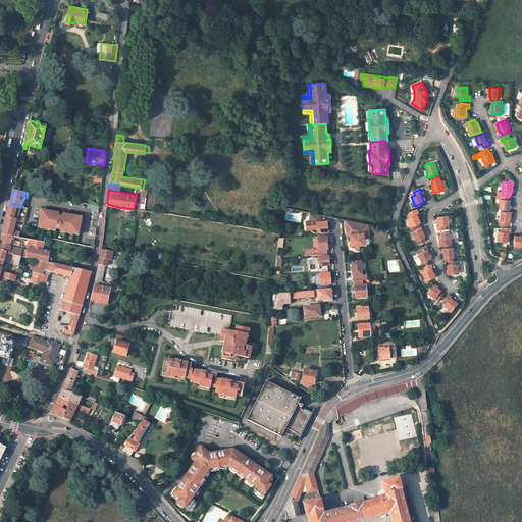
[(500,199),(500,208),(502,208),(501,210),(508,211),(508,209),(509,209),(509,207),(510,204),(510,199),(509,199),(509,196),(502,195),(501,198),(500,198),(500,199)]
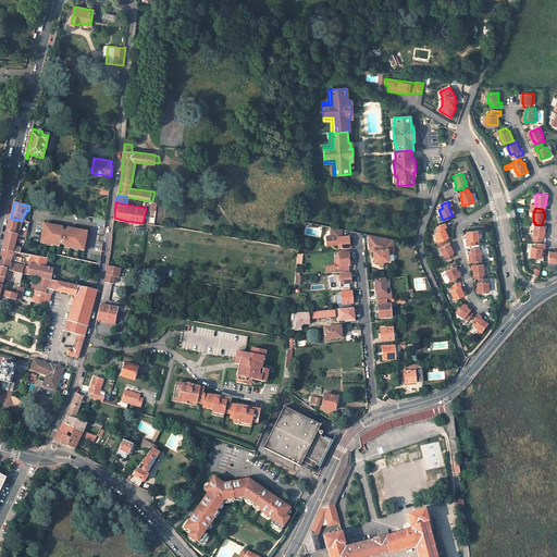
[(17,234),(19,235),(22,221),(11,219),(9,225),(8,231),(17,234)]
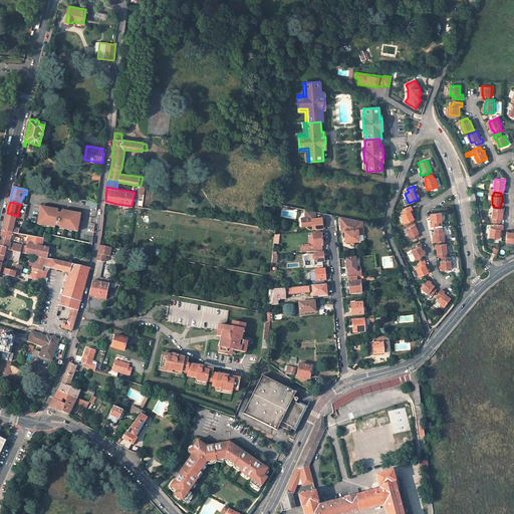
[(50,208),(41,206),(39,215),(40,215),(40,216),(39,216),(37,224),(42,225),(43,224),(46,225),(45,226),(55,227),(55,225),(60,226),(60,228),(69,230),(69,229),(72,230),(72,231),(77,232),(79,223),(77,223),(78,222),(79,222),(80,214),(71,212),(71,213),(68,212),(68,211),(53,209),(49,209),(50,208)]
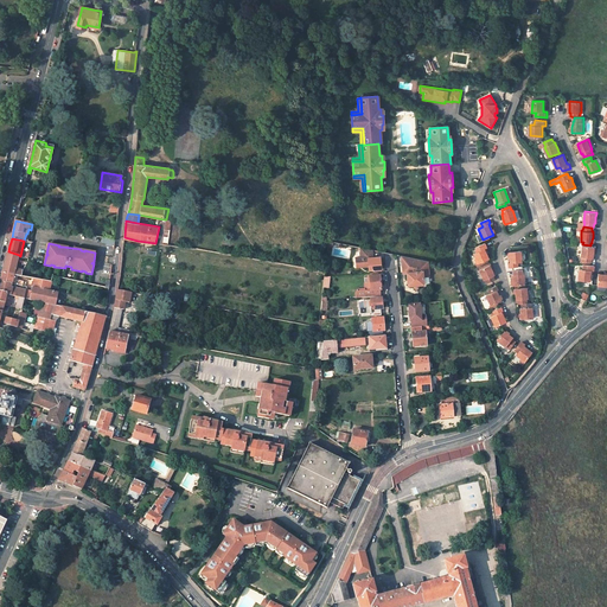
[(473,253),(478,263),(487,260),(485,253),(484,249),(486,248),(486,247),(485,243),(474,247),(477,251),(473,253)]
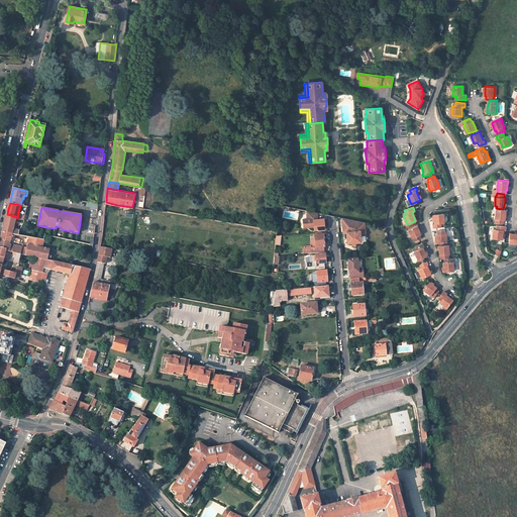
[(496,218),(496,222),(503,223),(504,219),(505,219),(505,214),(505,211),(505,209),(503,209),(496,208),(495,218),(496,218)]
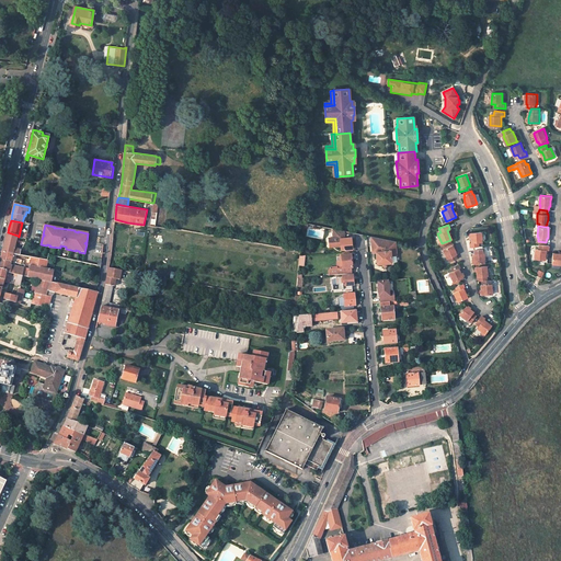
[(344,231),(333,229),(334,237),(329,238),(330,247),(341,245),(341,250),(352,249),(352,238),(344,238),(341,238),(341,236),(344,236),(344,231)]
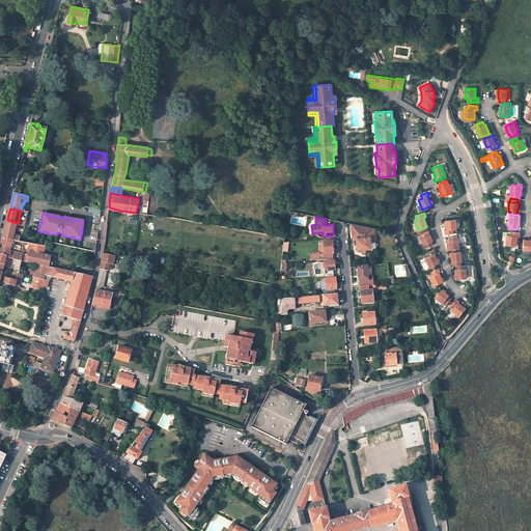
[(446,225),(446,229),(444,230),(445,233),(452,233),(452,229),(455,229),(455,219),(445,220),(445,221),(446,225)]
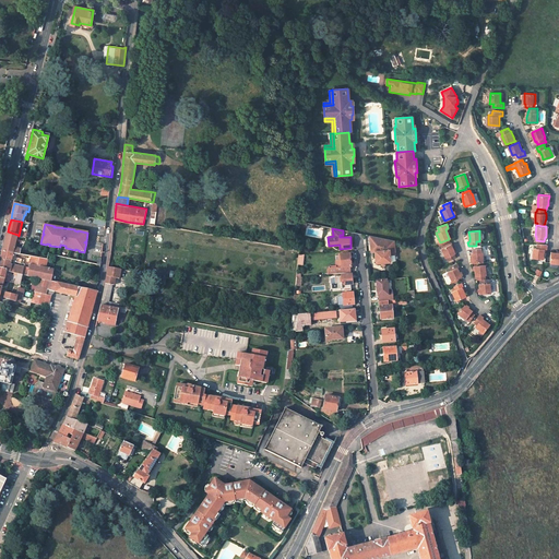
[(14,248),(18,235),(8,232),(6,240),(3,250),(13,253),(20,254),(21,250),(14,248)]
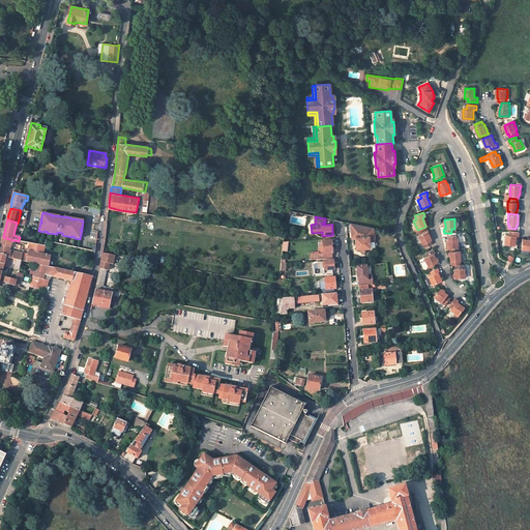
[(375,236),(375,228),(351,224),(352,238),(355,237),(356,249),(361,249),(364,248),(371,248),(370,236),(375,236)]
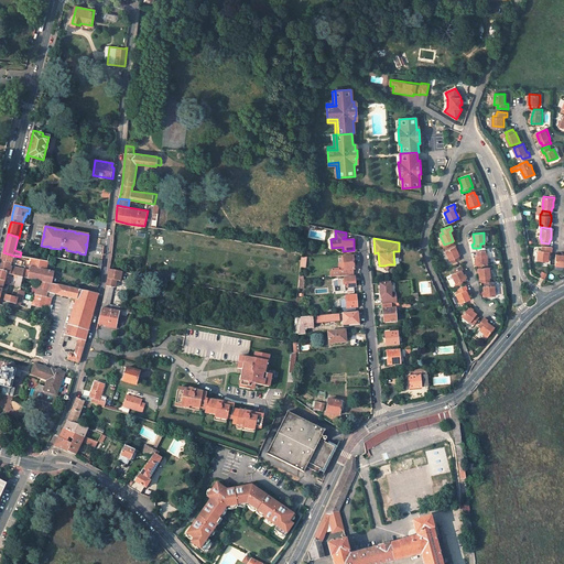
[(548,255),(549,250),(551,251),(552,248),(552,246),(542,245),(541,250),(538,249),(537,259),(548,261),(548,255)]
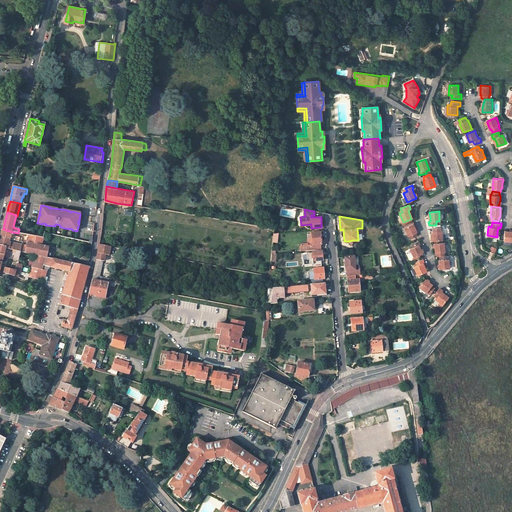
[(409,236),(411,239),(417,236),(416,233),(417,232),(415,227),(413,224),(413,223),(404,227),(408,236),(409,236)]
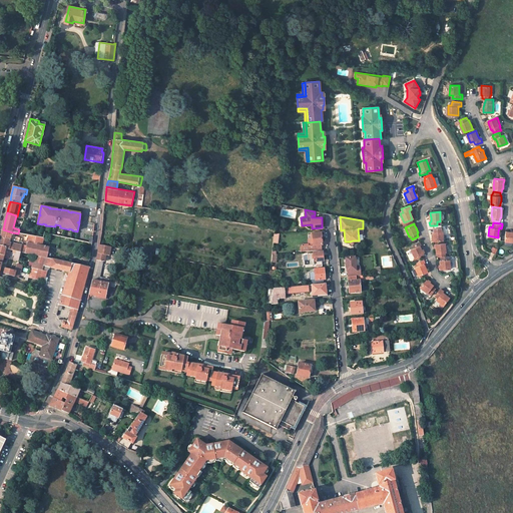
[(441,236),(441,227),(431,228),(431,229),(431,232),(432,237),(433,237),(433,241),(441,240),(441,236)]
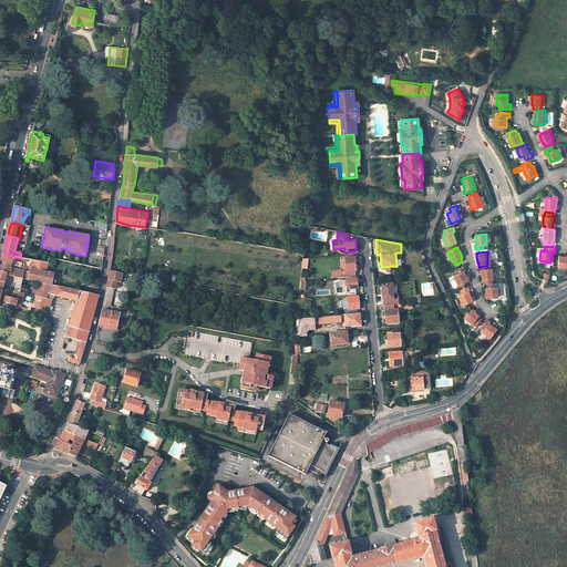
[(21,267),(22,264),(12,260),(13,257),(3,254),(2,258),(1,263),(12,265),(21,267)]
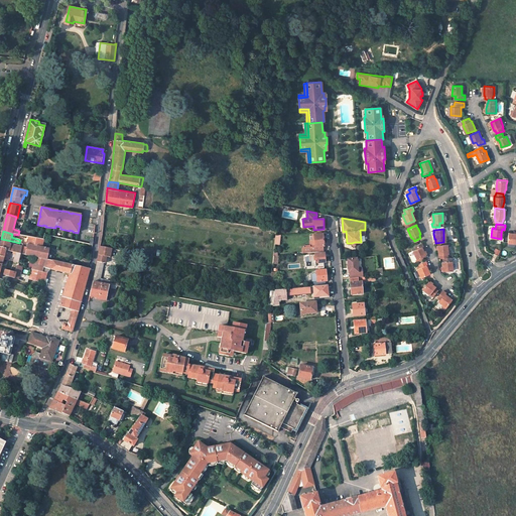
[(323,234),(314,235),(315,247),(310,248),(310,253),(324,251),(323,247),(324,247),(323,234)]
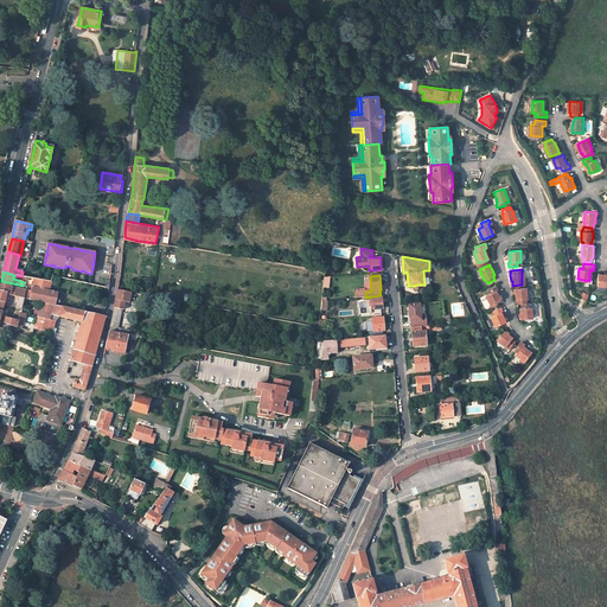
[(50,291),(52,282),(34,279),(33,287),(50,291)]
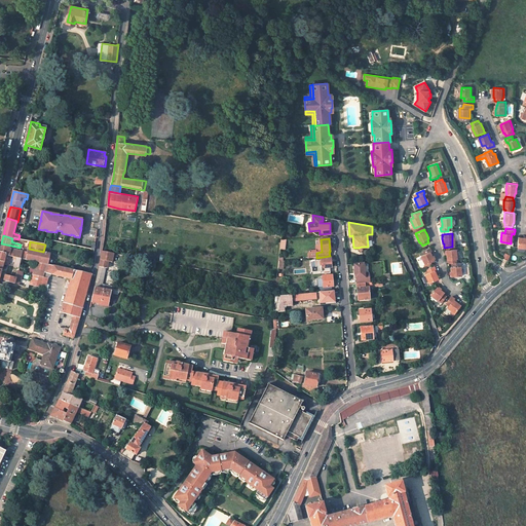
[(10,249),(11,246),(1,243),(0,246),(0,251),(6,254),(6,255),(8,256),(10,256),(16,258),(22,259),(23,252),(10,249)]
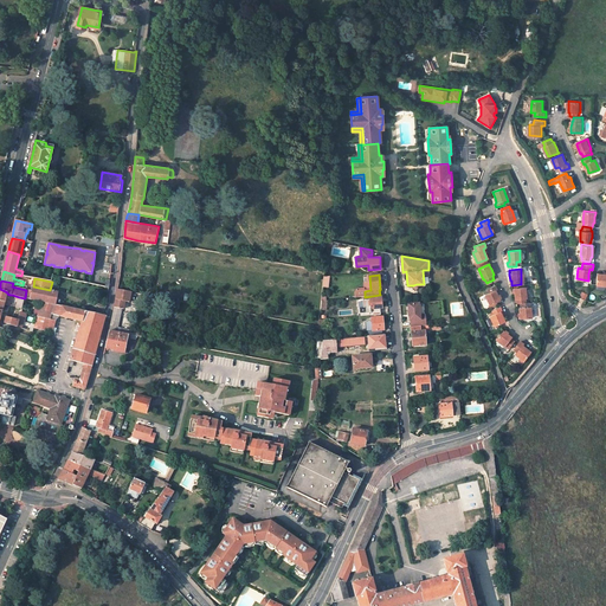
[(484,295),(489,305),(500,301),(498,300),(497,296),(495,290),(496,290),(496,288),(495,285),(487,289),(489,294),(484,295)]
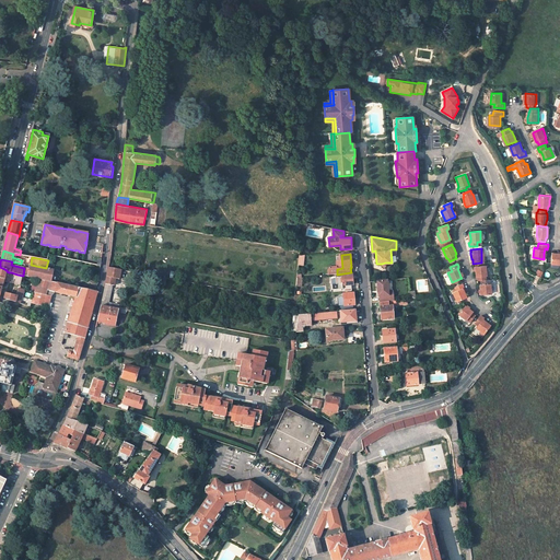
[(38,279),(53,282),(53,281),(55,270),(46,268),(31,265),(30,269),(27,277),(38,279)]
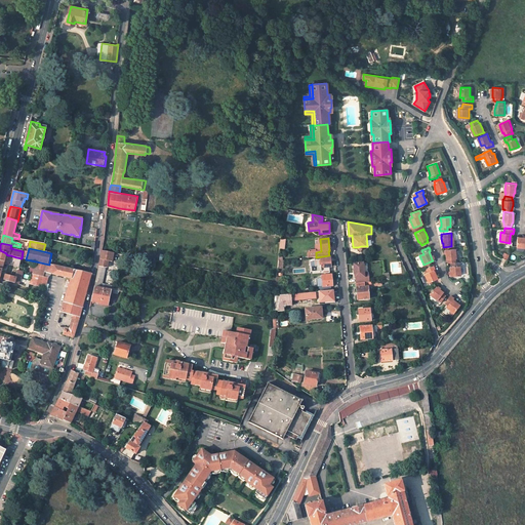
[(455,261),(454,258),(456,258),(455,248),(445,249),(445,250),(445,253),(446,259),(447,259),(447,263),(450,261),(455,261)]
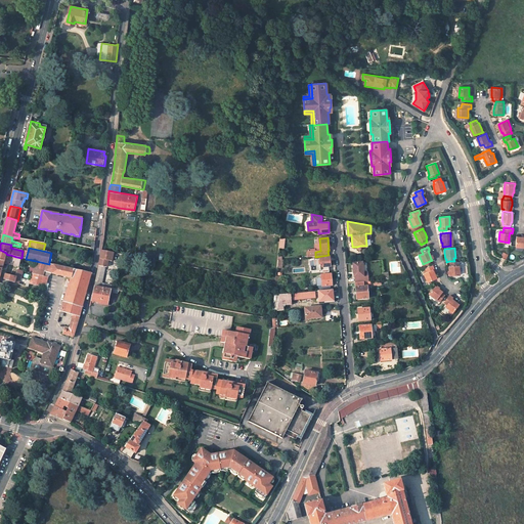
[(97,271),(104,272),(105,267),(106,267),(108,261),(112,261),(114,253),(101,251),(100,255),(97,271)]
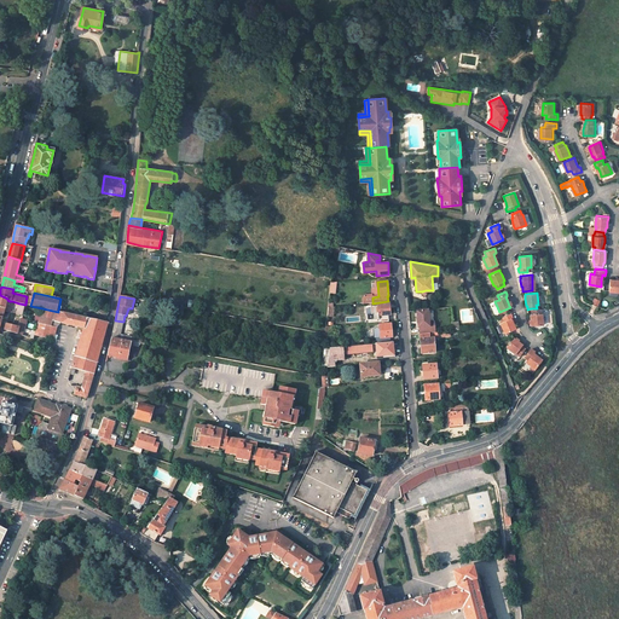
[(388,322),(388,314),(391,314),(389,304),(377,305),(377,306),(370,306),(371,314),(366,314),(368,323),(379,323),(388,322)]
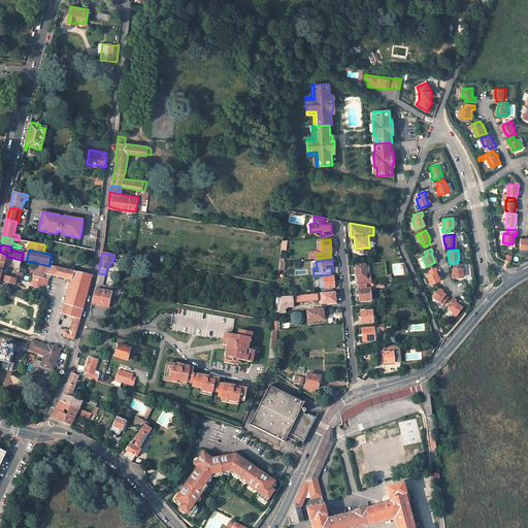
[(30,285),(45,290),(47,282),(43,281),(43,278),(45,272),(53,273),(52,275),(72,279),(67,294),(64,303),(83,309),(92,274),(50,265),(50,266),(36,263),(30,285)]
